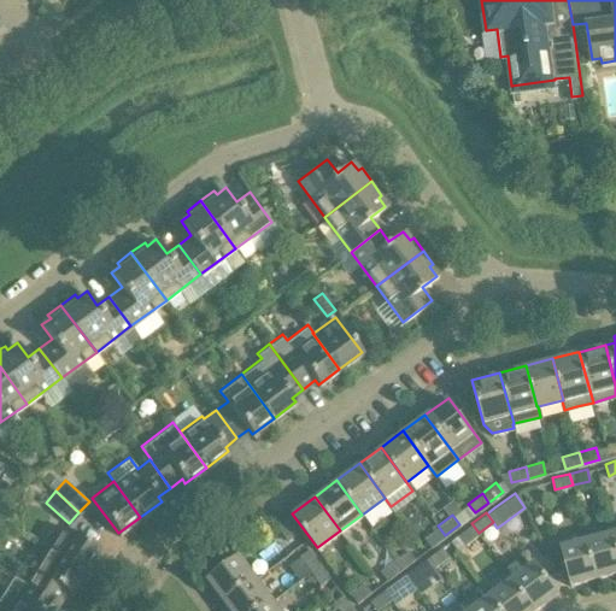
[(297,532),(286,518),(277,524),(288,539),(297,532)]
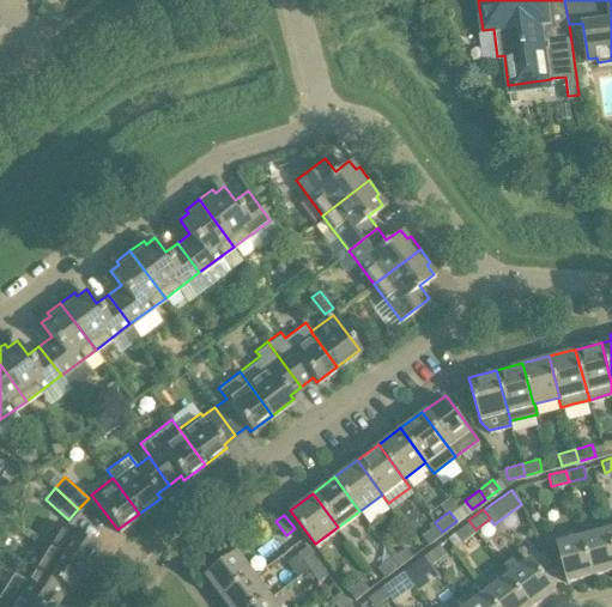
[(468,520),(454,530),(461,540),(476,529),(468,520)]
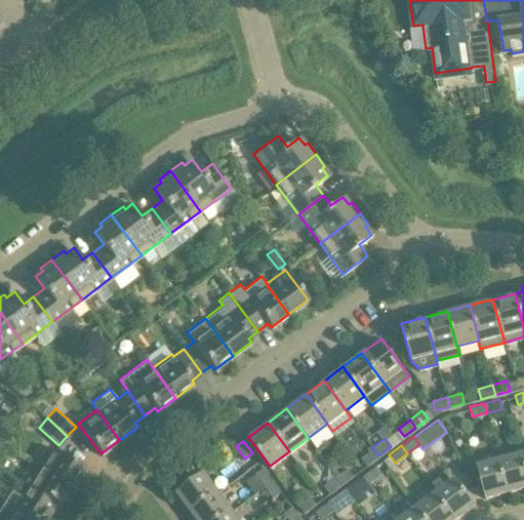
[(83,476),(80,474),(84,466),(52,446),(39,467),(71,487),(72,485),(76,488),(77,487),(83,476)]
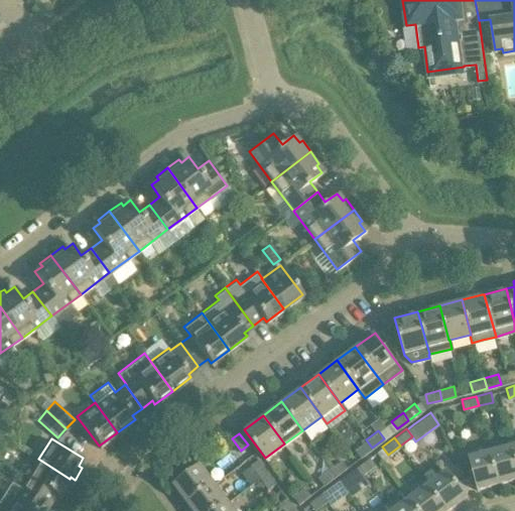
[(372,448),(366,439),(355,449),(361,457),(372,448)]
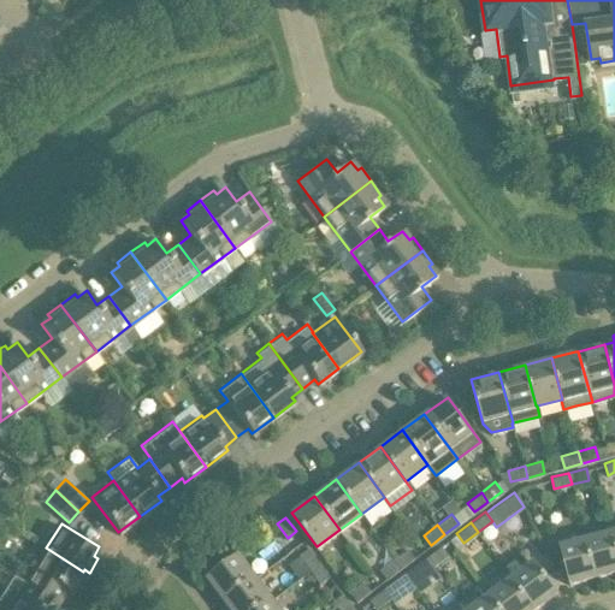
[(614,539),(613,529),(586,537),(596,575),(614,569),(614,539)]
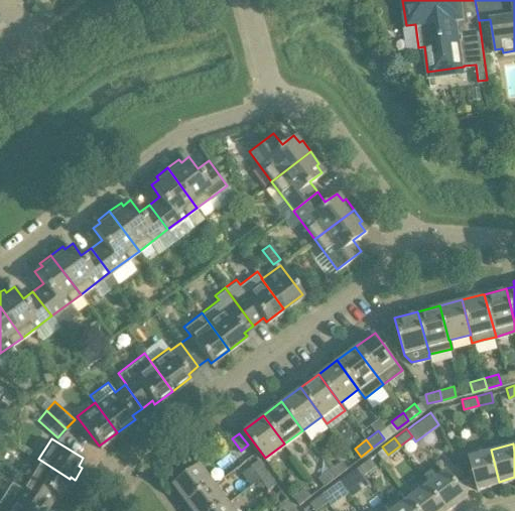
[(499,482),(491,450),(468,456),(477,488),(499,482)]
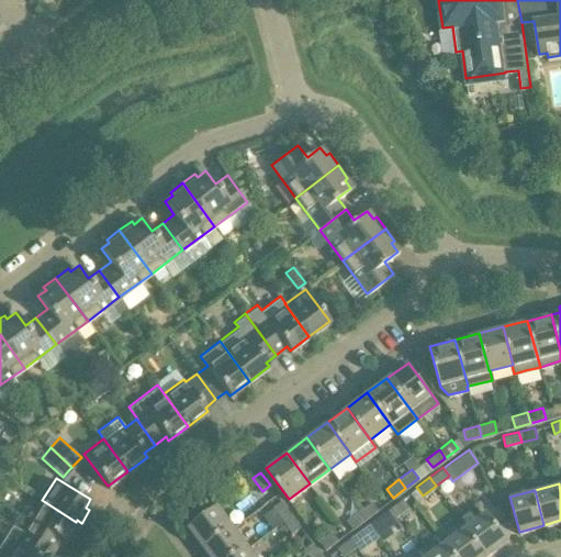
[(403,497),(390,507),(396,515),(410,505),(403,497)]
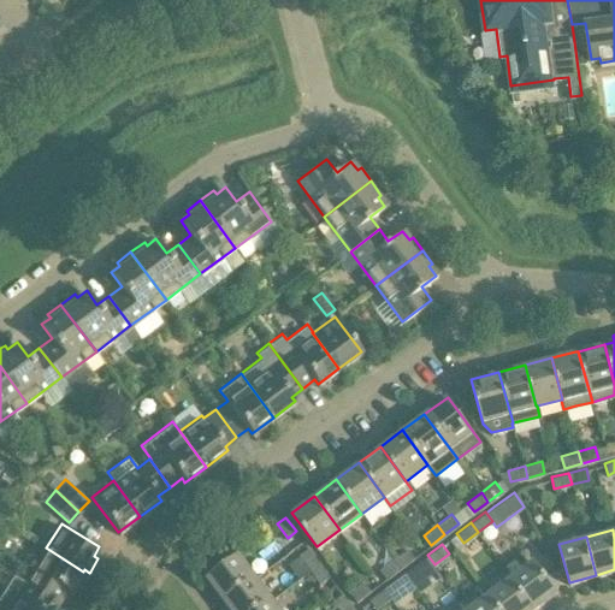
[(309,568),(319,561),(308,546),(299,554),(309,568)]
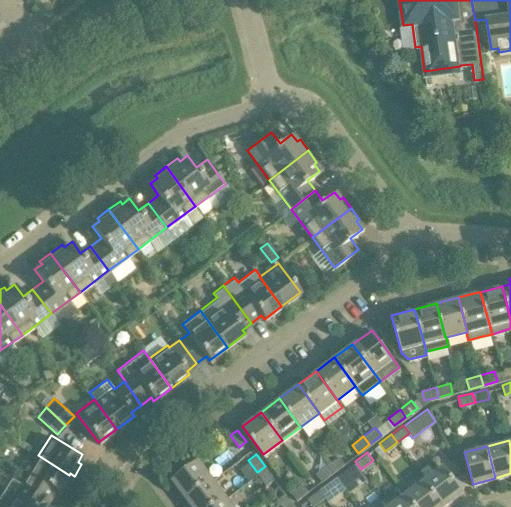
[(339,454),(327,463),(333,471),(345,462),(339,454)]
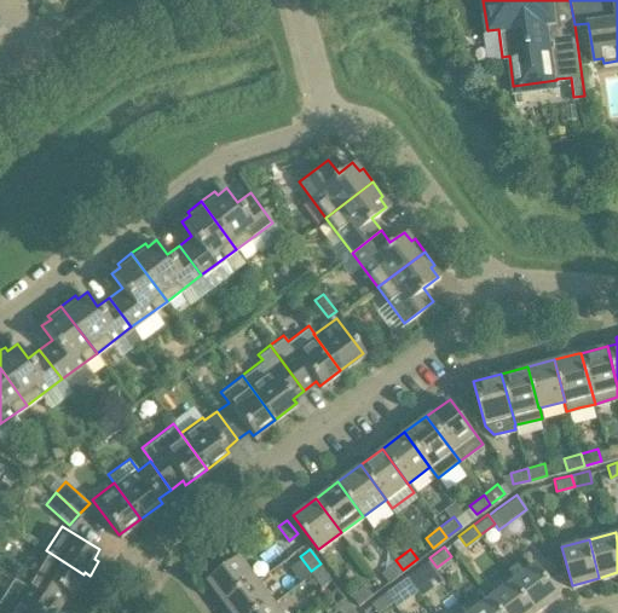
[(28,587),(28,588),(58,606),(65,593),(70,595),(76,587),(81,590),(88,577),(84,574),(46,550),(33,572),(36,574),(28,587)]
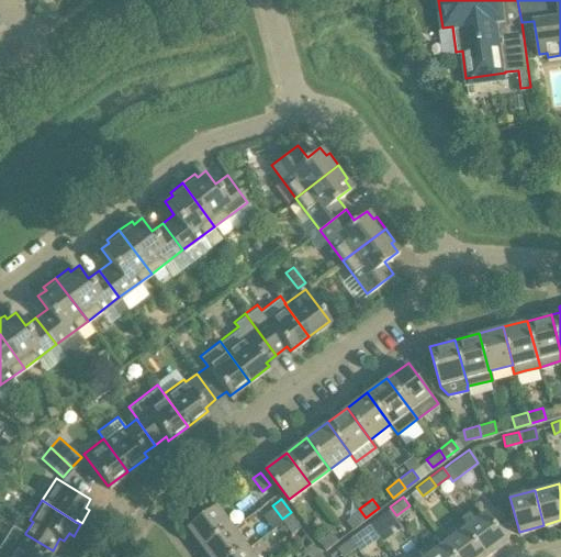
[(203,547),(233,525),(217,504),(188,526),(203,547)]
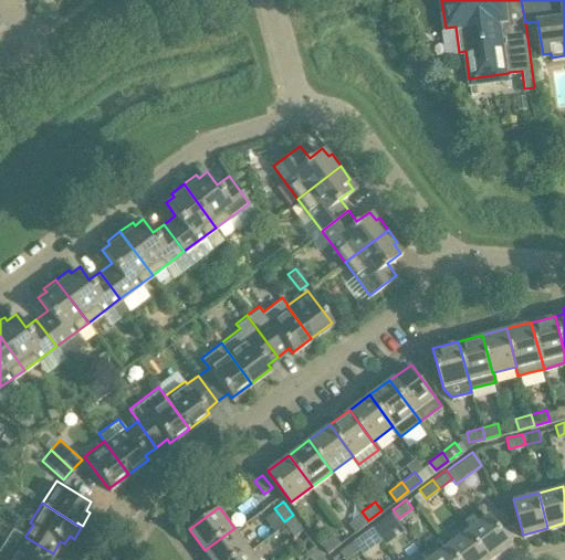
[(399,518),(393,509),(379,519),(386,528),(399,518)]
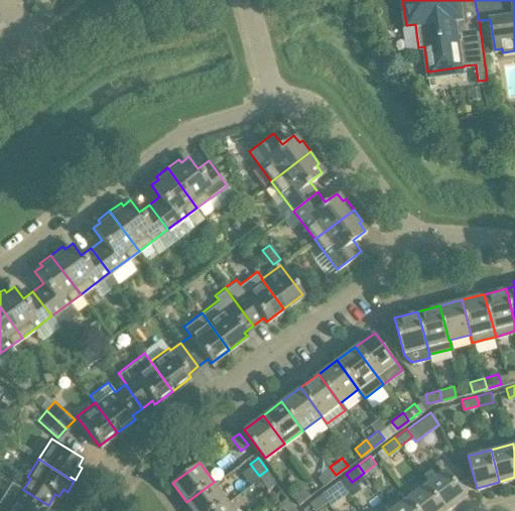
[(336,475),(330,467),(317,476),(324,484),(336,475)]
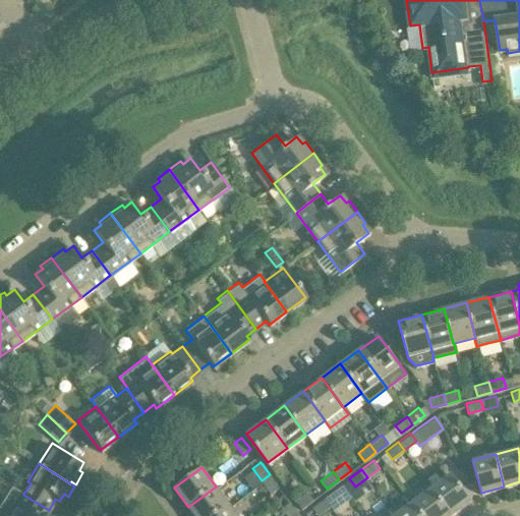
[(431,488),(452,514),(471,500),(451,473),(431,488)]
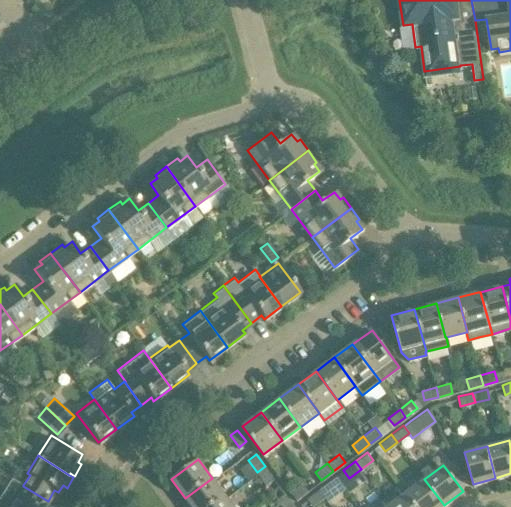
[(274,478),(265,466),(257,472),(265,484),(274,478)]
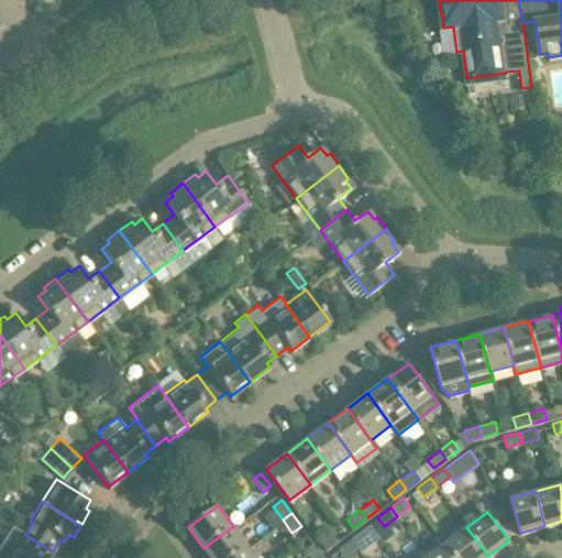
[(233,526),(204,548),(211,557),(231,557),(248,546),(233,526)]
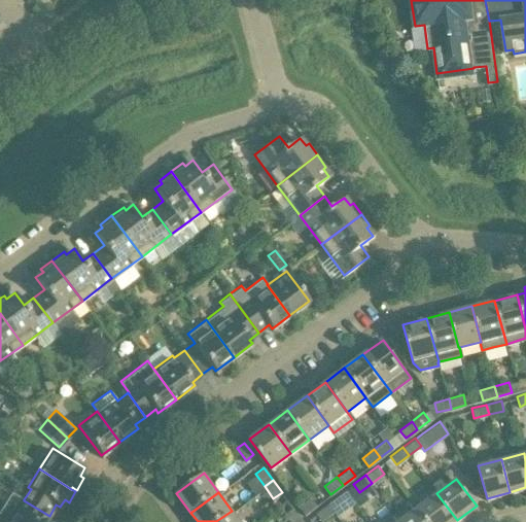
[(0,521),(44,521),(49,516),(24,500),(12,493),(0,512),(0,521)]
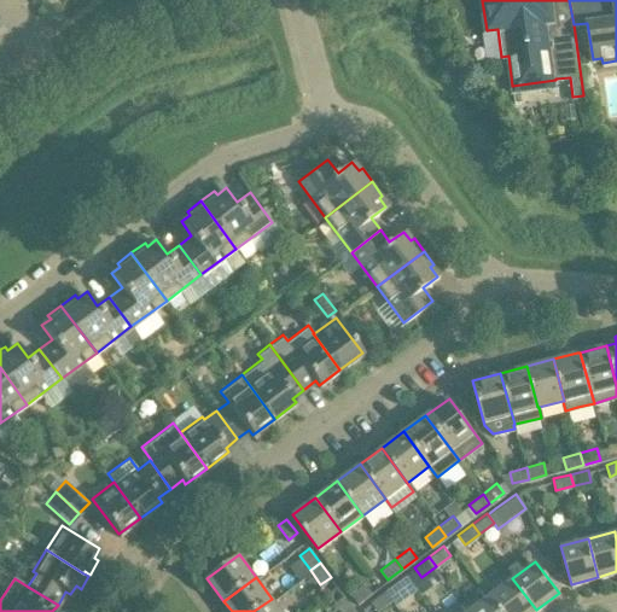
[(384,589),(391,599),(406,588),(399,578),(384,589)]
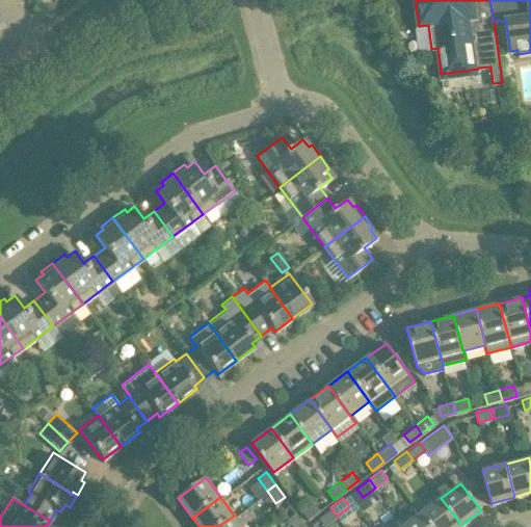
[(458,526),(461,525),(441,498),(422,511),(433,526),(458,526)]
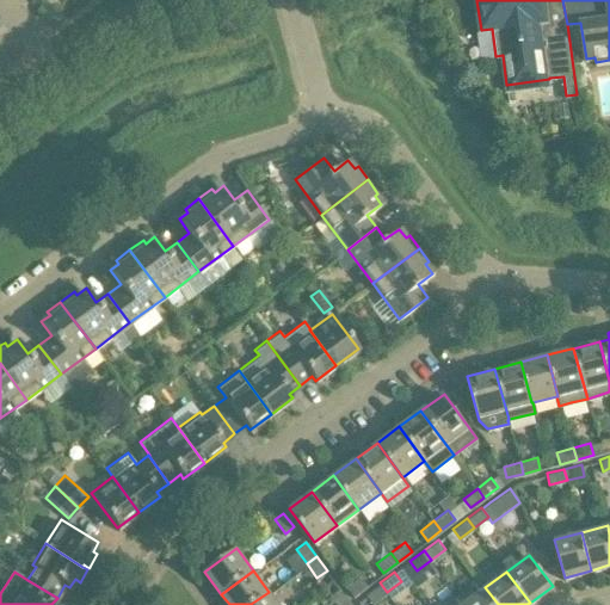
[(362,575),(346,586),(353,596),(368,584),(362,575)]
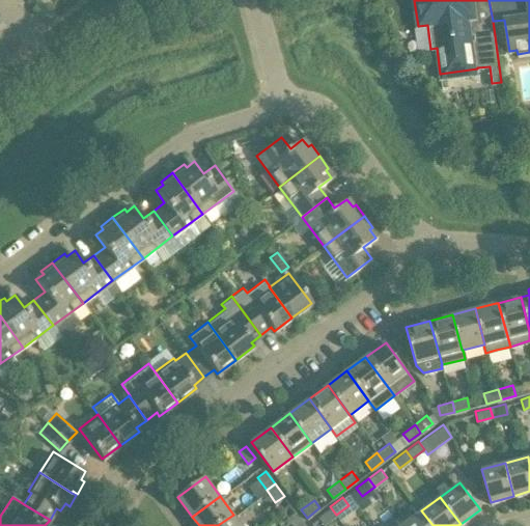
[(336,515),(330,506),(317,516),(324,524),(336,515)]
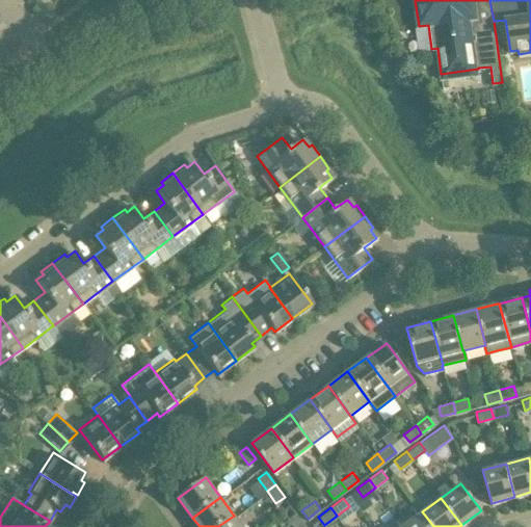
[(293,526),(299,526),(304,524),(295,510),(287,518),(293,526)]
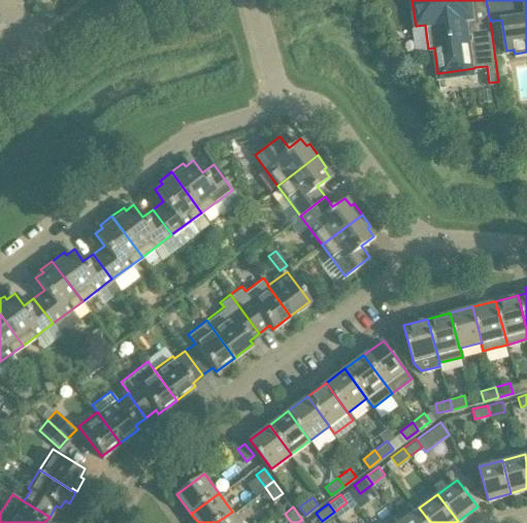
[(430,522),(419,508),(400,522),(430,522)]
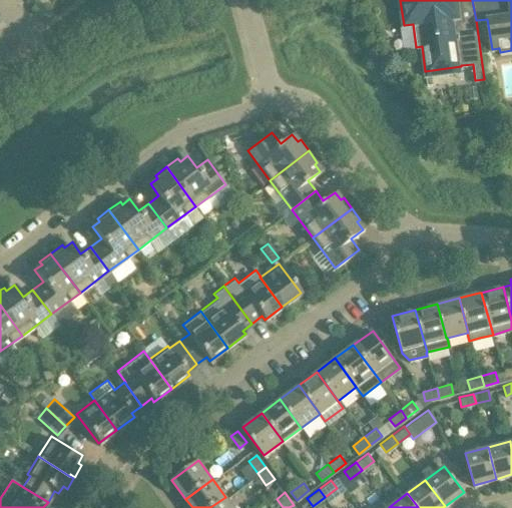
[(233,507),(225,497),(210,507),(233,507)]
